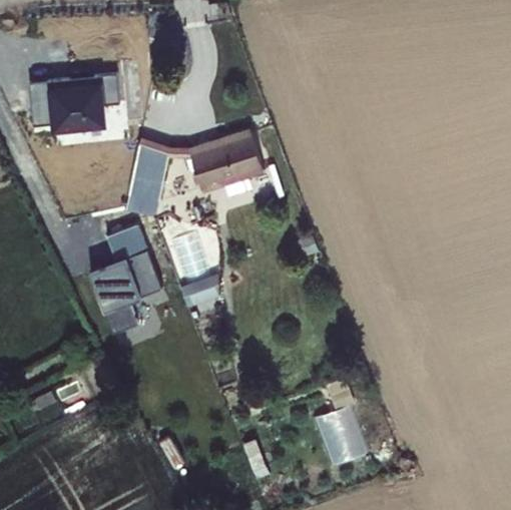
[(264,173),(249,132),(190,152),(204,193),(264,173)]
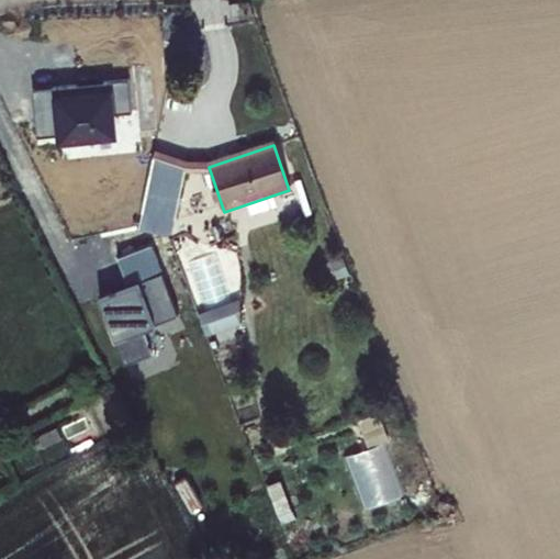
[(138,231),(169,237),(185,171),(205,176),(208,166),(157,154),(138,231)]
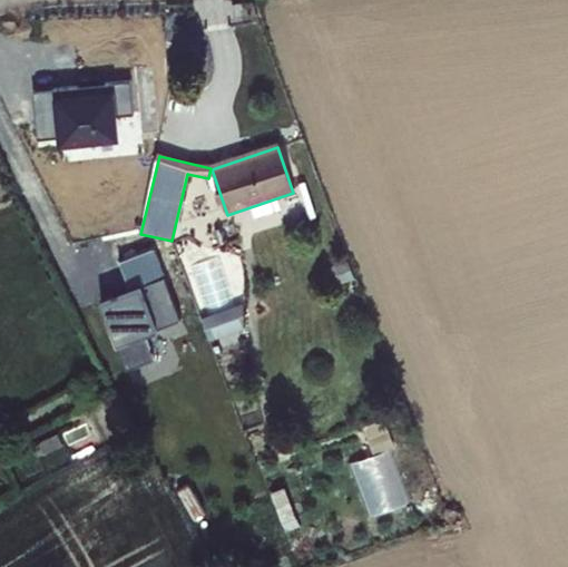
[(199,309),(201,335),(242,334),(241,308),(199,309)]
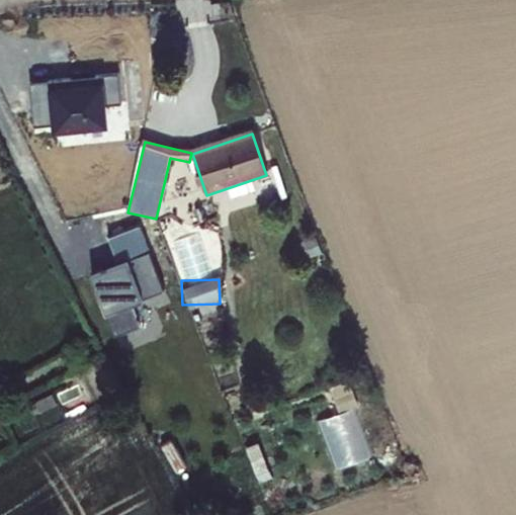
[(37,426),(58,418),(50,397),(28,405),(37,426)]
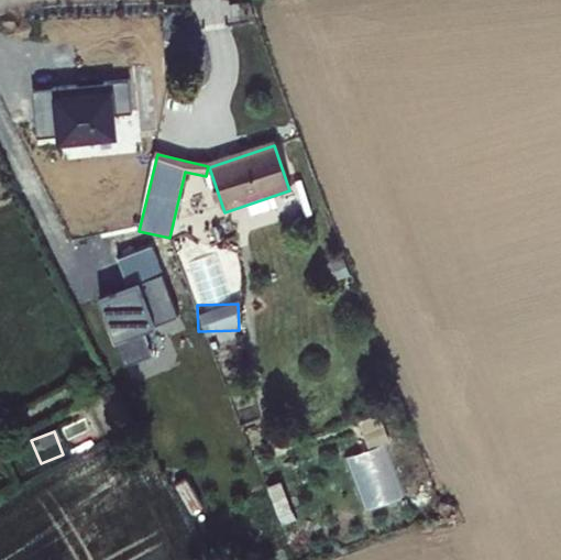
[(382,445),(342,459),(361,512),(400,497),(382,445)]
